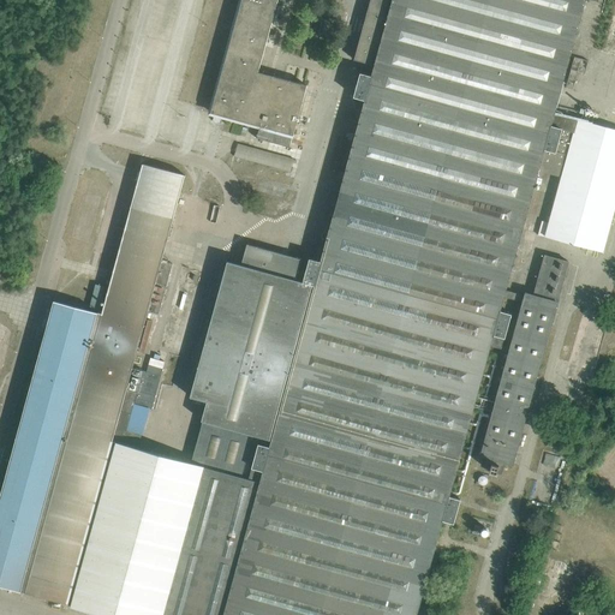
[(242,0),(212,113),(260,126),(293,135),(306,85),(258,72),(278,0),(242,0)]
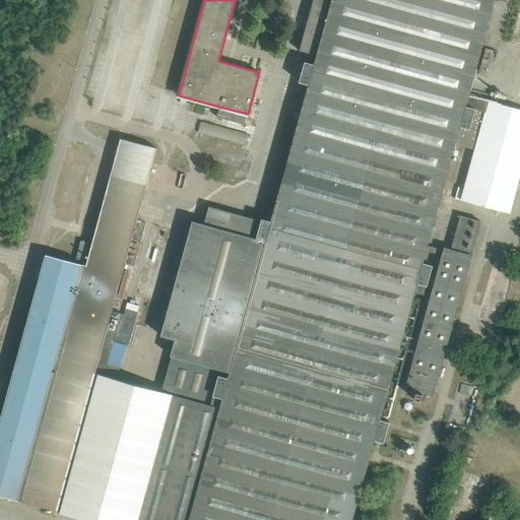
[(506,0),(331,0),(313,64),(305,62),(300,81),(310,84),(272,221),(262,218),(257,239),(266,241),(232,372),(230,379),(220,376),(214,396),(223,399),(221,407),(191,519),(350,519),(374,439),(384,442),(390,423),(379,419),(414,291),(425,295),(433,264),(421,261),(425,249),(427,246),(455,144),(474,149),(464,188),(458,187),(455,198),(510,212),(519,175),(519,109),(468,95),(494,0),(501,0),(506,1),(506,0)]
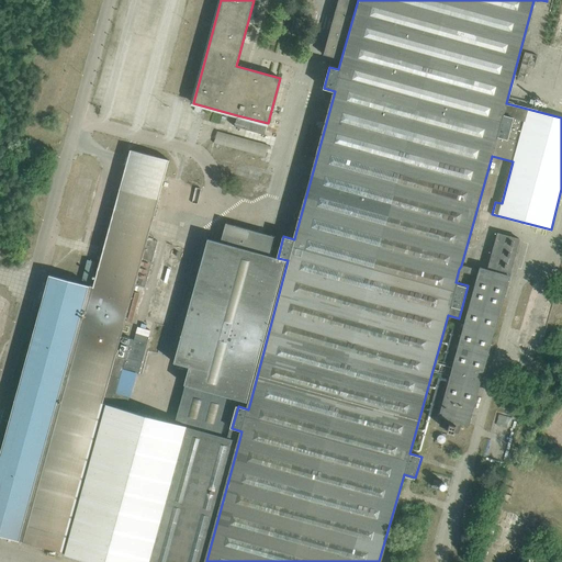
[(355,0),(338,0),(324,55),(338,58),(355,0)]
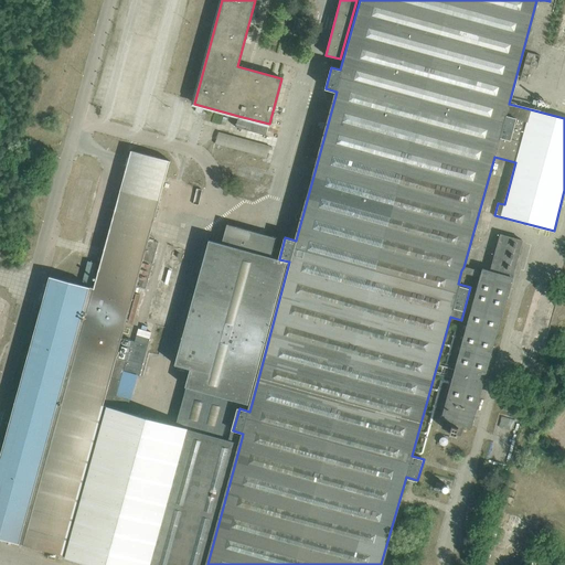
[(269,124),(238,116),(236,127),(266,135),(269,124)]
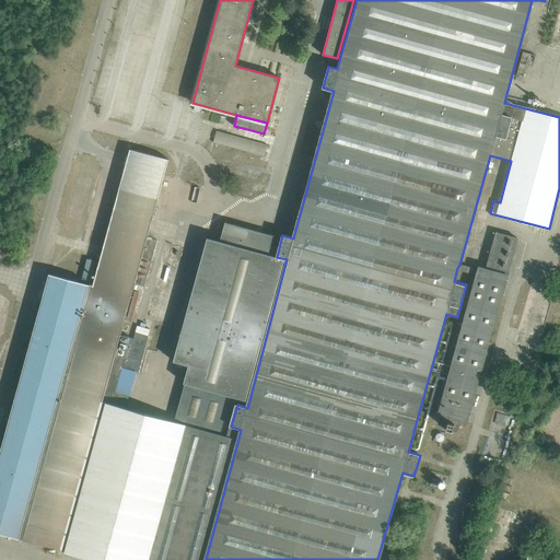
[(144,286),(152,260),(158,241),(148,237),(168,160),(130,149),(114,209),(107,207),(100,232),(107,234),(93,286),(23,539),(66,551),(106,403),(103,401),(115,356),(125,358),(130,338),(120,335),(135,283),(144,286)]
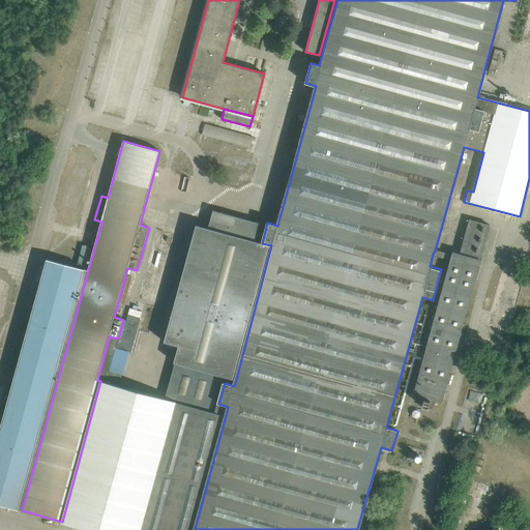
[(271,245),(262,243),(256,241),(260,223),(212,210),(208,228),(196,225),(164,342),(178,346),(174,362),(236,379),(271,245)]
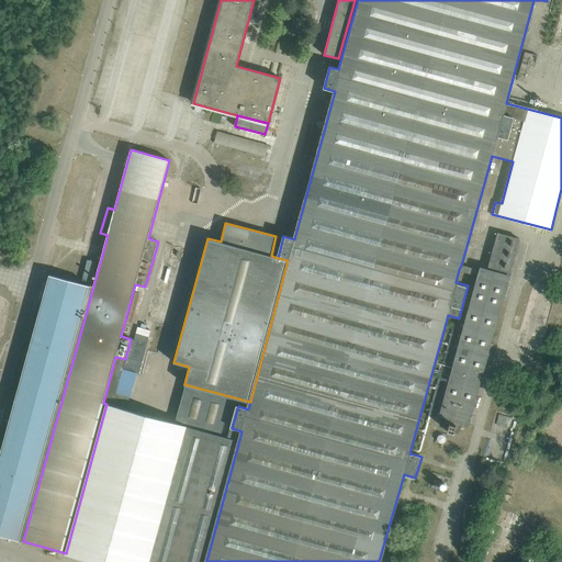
[(480,270),(461,266),(459,269),(479,274),(440,416),(447,418),(444,429),(458,433),(460,423),(469,425),(519,239),(497,233),(487,269),(481,268),(480,270)]
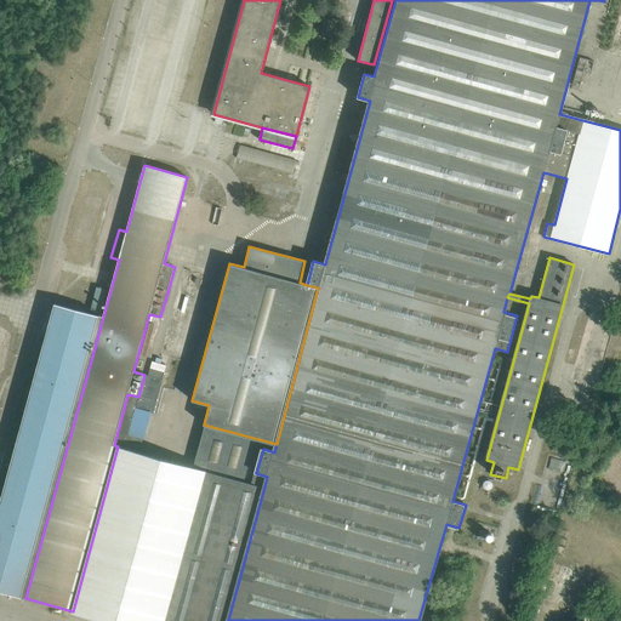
[(0,591),(26,598),(103,317),(55,303),(51,315),(0,502),(0,591)]
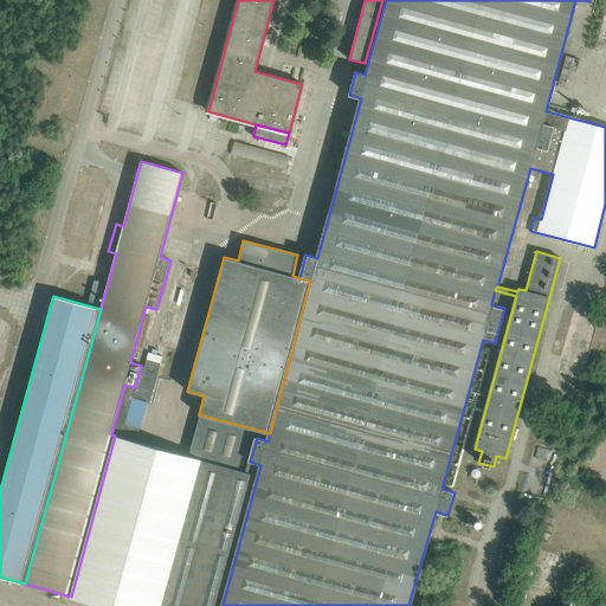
[(552,354),(561,356),(556,372),(581,379),(600,310),(575,304),(565,342),(555,340),(552,354)]
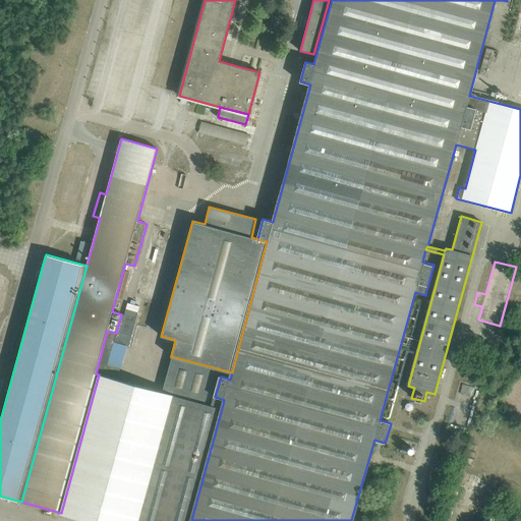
[(129,272),(125,271),(118,298),(122,299),(129,272)]
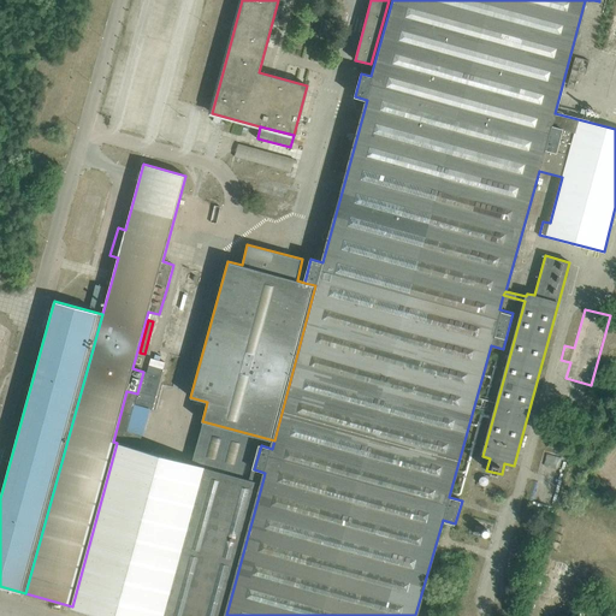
[(143,372),(137,394),(134,404),(152,409),(163,369),(148,365),(147,372),(143,372)]
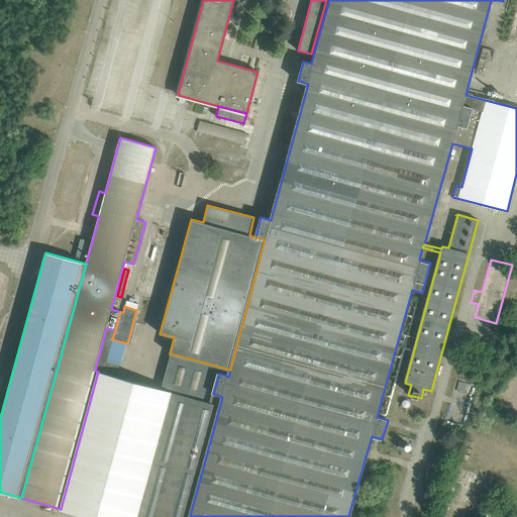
[(106,363),(112,339),(115,330),(106,328),(95,371),(98,372),(116,377),(119,366),(106,363)]
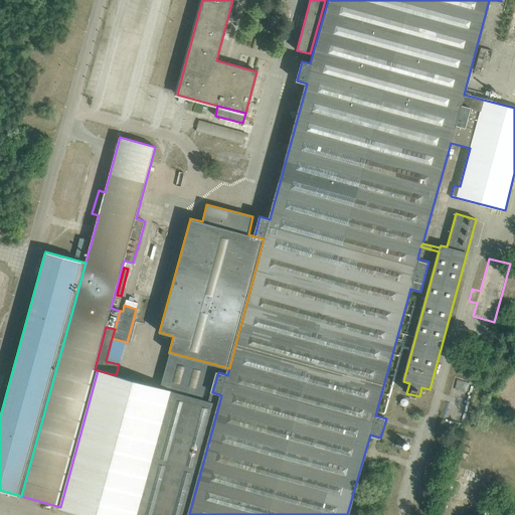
[(161,387),(116,375),(98,370),(60,507),(59,508),(84,514),(189,514),(219,403),(161,387)]
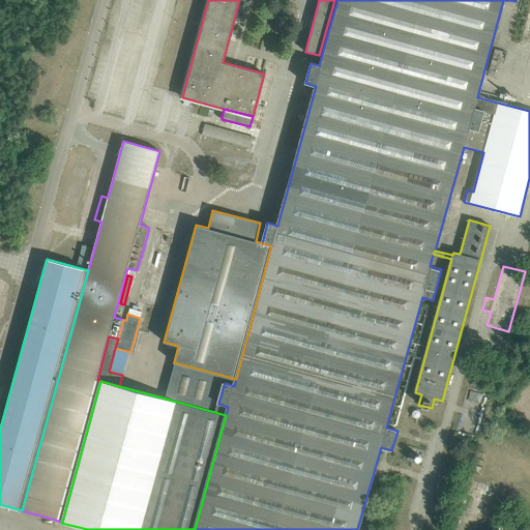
[(445,482),(443,491),(452,494),(455,486),(445,482)]
